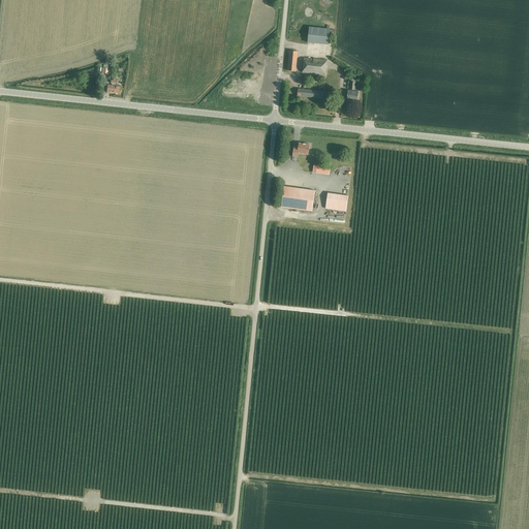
[(330,30),(330,29),(321,28),(309,27),(308,38),(308,42),(319,44),(329,44),(330,33),(330,30)]
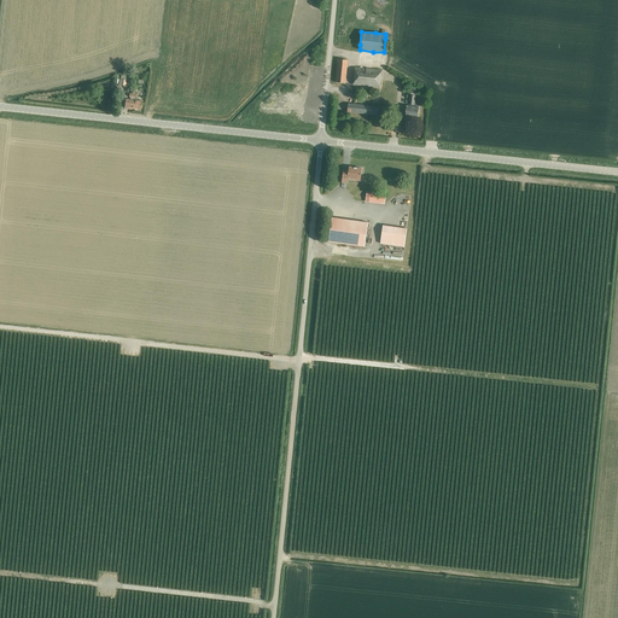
[(336,82),(344,82),(347,59),(338,58),(336,82)]
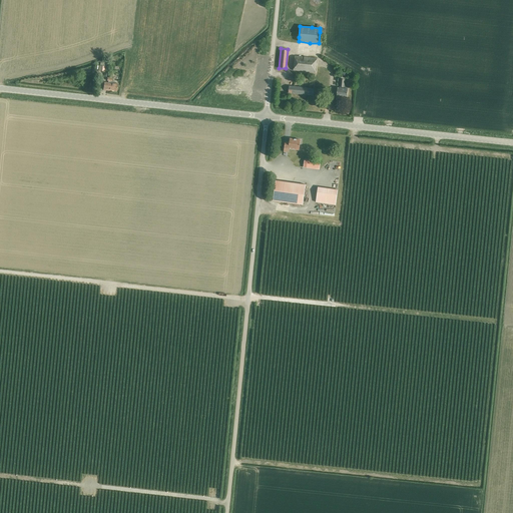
[(315,72),(317,59),(295,56),(293,70),(315,72)]
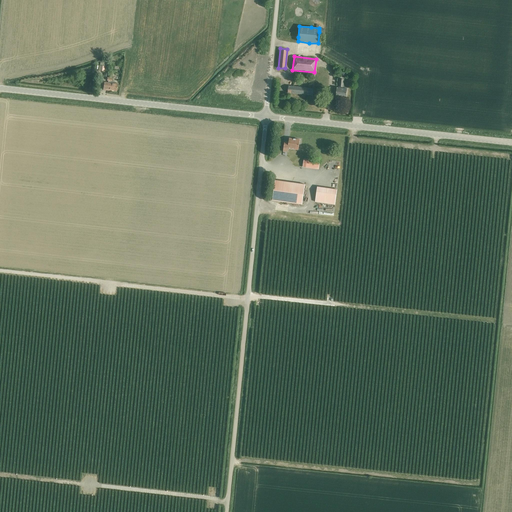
[(341,69),(339,72),(347,78),(349,75),(341,69)]
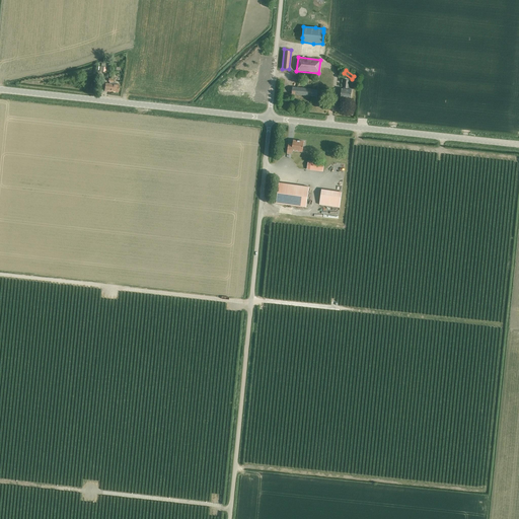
[(341,89),(340,98),(350,99),(351,90),(347,90),(348,81),(343,81),(342,89),(341,89)]
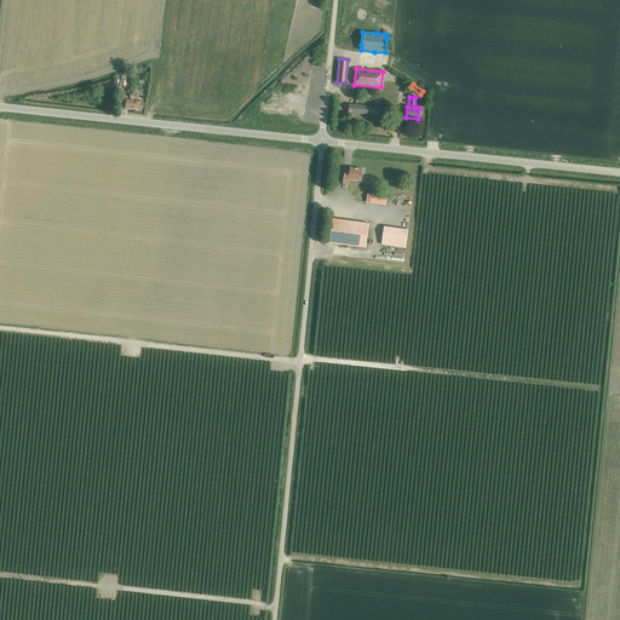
[(141,110),(142,102),(139,102),(139,99),(136,98),(131,98),(131,101),(126,99),(125,109),(130,109),(141,110)]
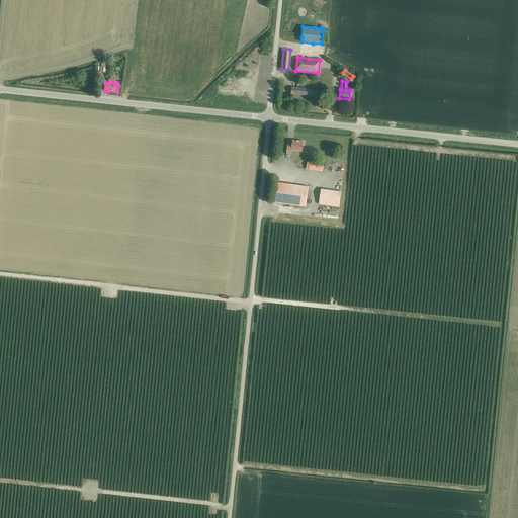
[(315,97),(316,89),(291,87),(290,94),(315,97)]
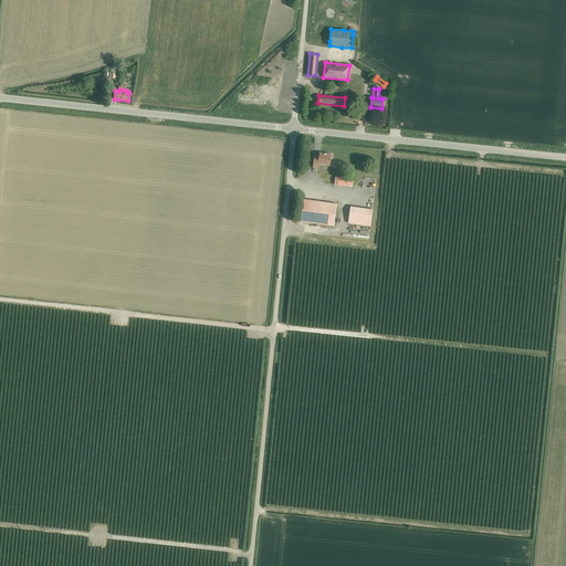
[(314,156),(314,164),(329,166),(332,155),(320,153),(320,157),(314,156)]
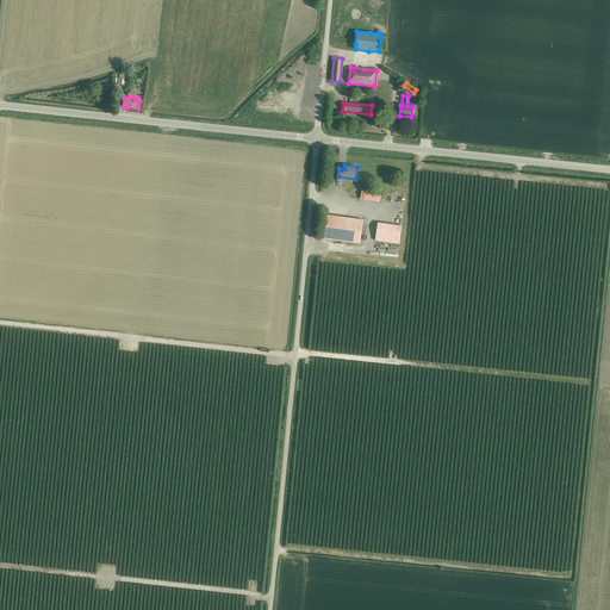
[(372,191),(371,201),(380,203),(381,192),(372,191)]
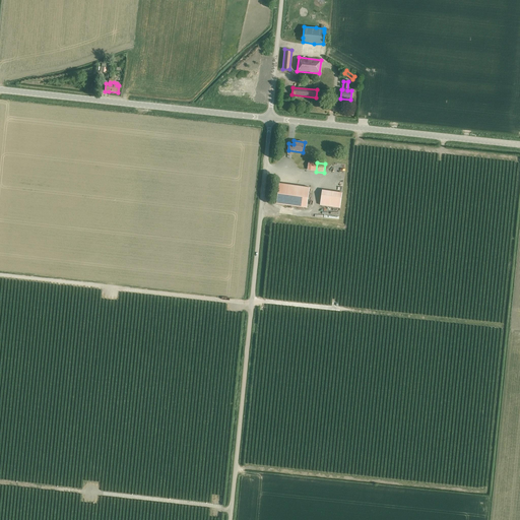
[(279,183),(276,203),(307,207),(310,187),(279,183)]
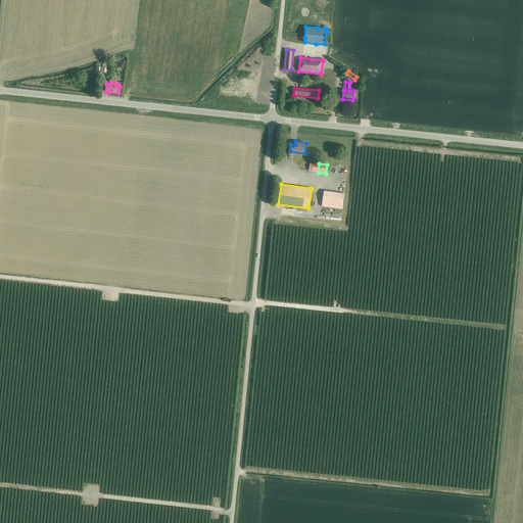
[(324,191),(322,206),(342,209),(344,194),(324,191)]
